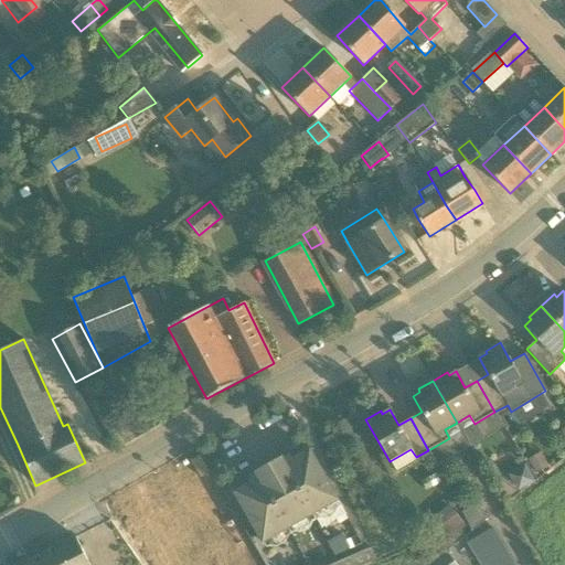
[(339,500),(321,469),(310,450),(285,464),(281,457),(255,471),(258,479),(234,492),(245,512),(264,545),(339,500)]
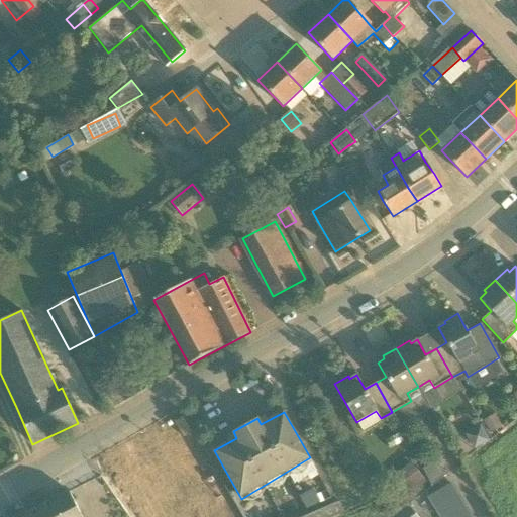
[(476,447),(492,437),(483,424),(468,433),(476,447)]
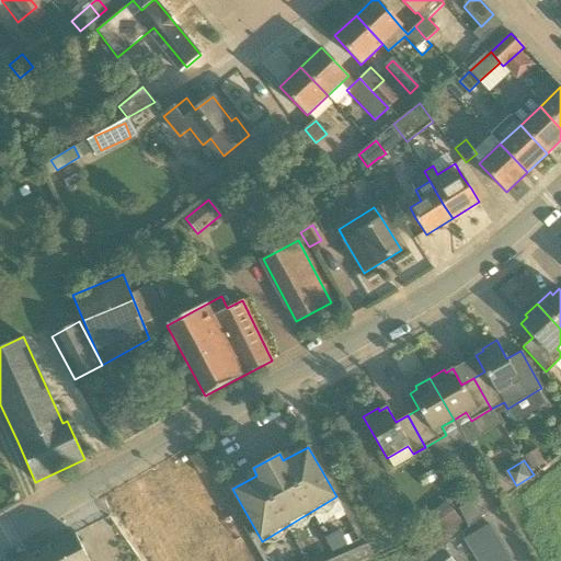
[(459,510),(469,528),(483,516),(476,501),(459,510)]
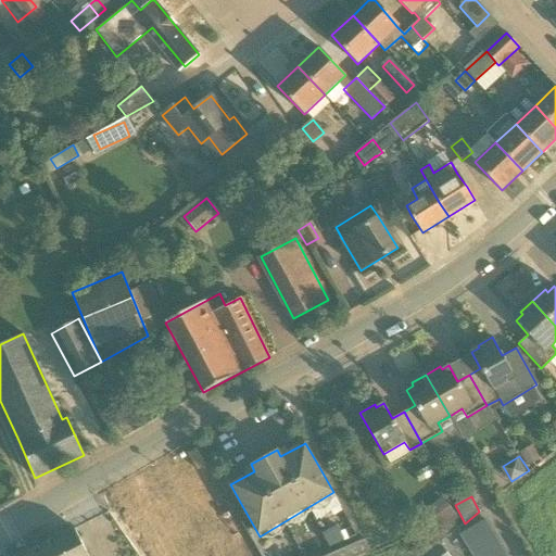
[(510,555),(489,518),(459,536),(470,555),(510,555)]
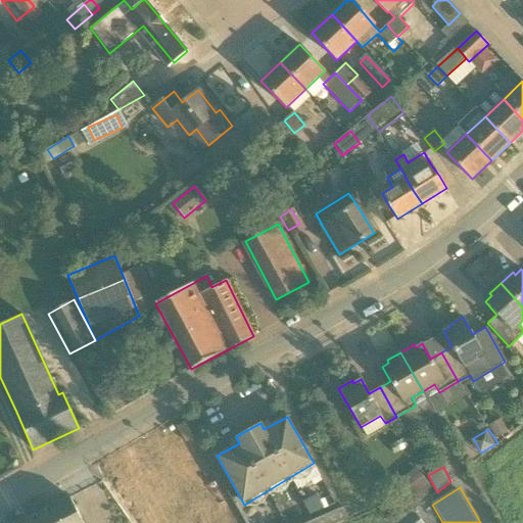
[(83,522),(69,496),(54,505),(62,522),(83,522)]
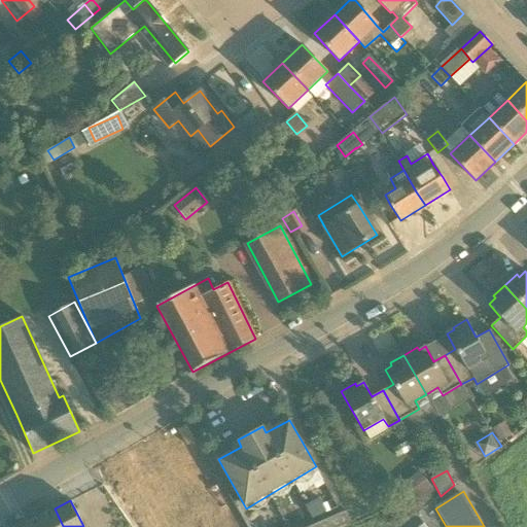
[(322,516),(315,503),(308,508),(315,520),(322,516)]
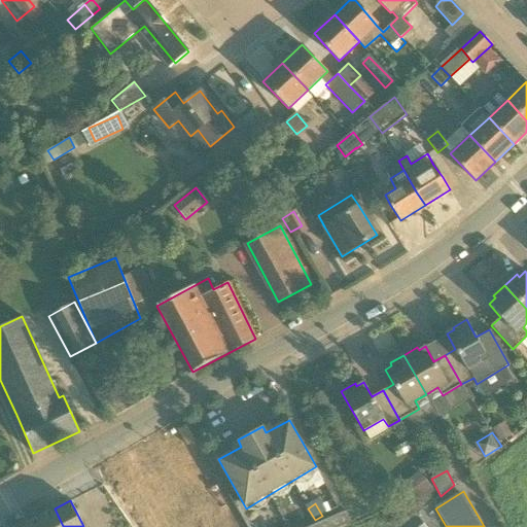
[(63,526),(55,508),(18,526),(63,526)]
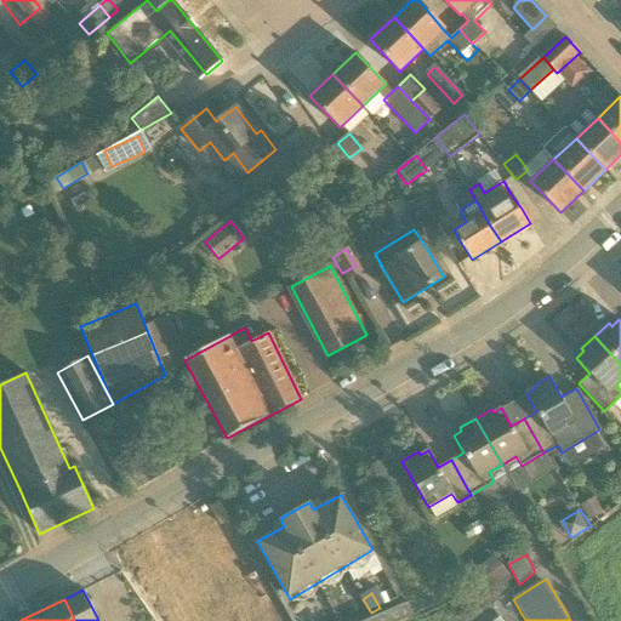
[(402,620),(412,616),(406,604),(365,620),(402,620)]
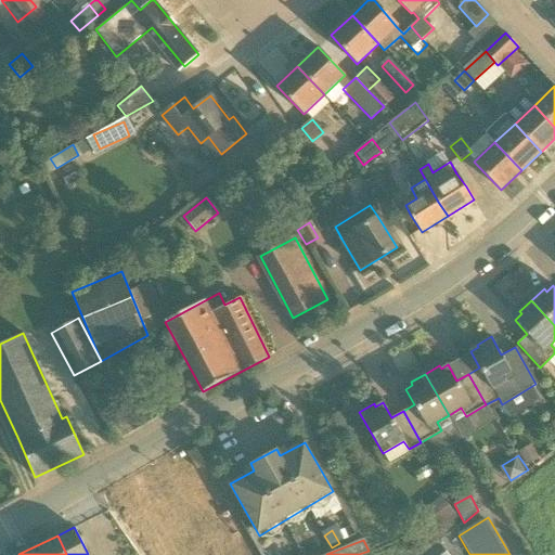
[(448,554),(441,545),(428,554),(448,554)]
